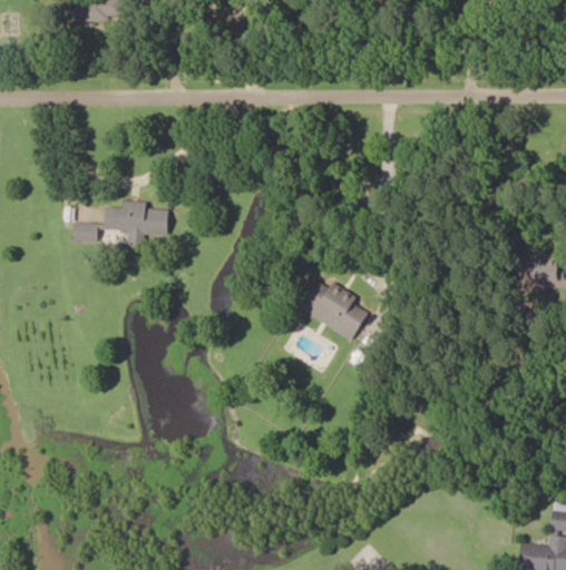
[(120,0),(66,0),(67,21),(120,20),(120,0)]
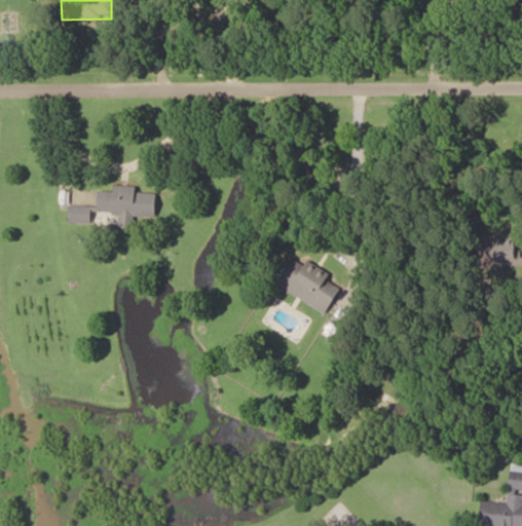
[(68,205),(67,223),(90,224),(90,215),(117,216),(116,226),(133,226),(133,216),(154,217),(155,193),(133,192),(133,186),(110,185),(110,191),(97,190),(96,207),(68,205)]
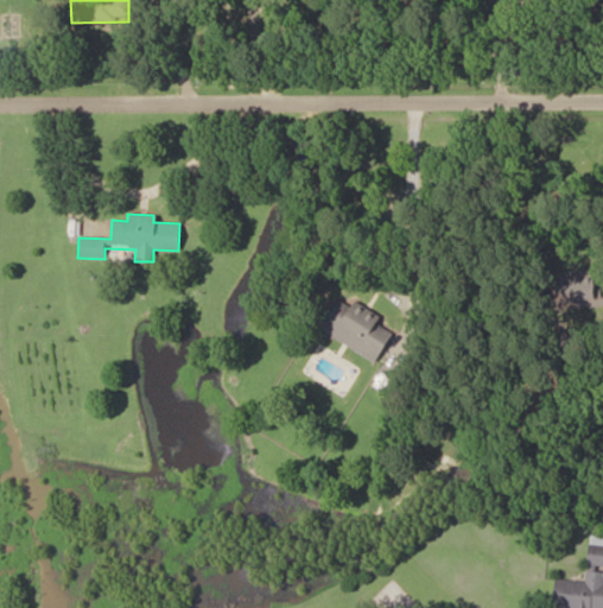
[(380,321),(336,295),(316,329),(374,363),(391,334),(376,325),(380,321)]
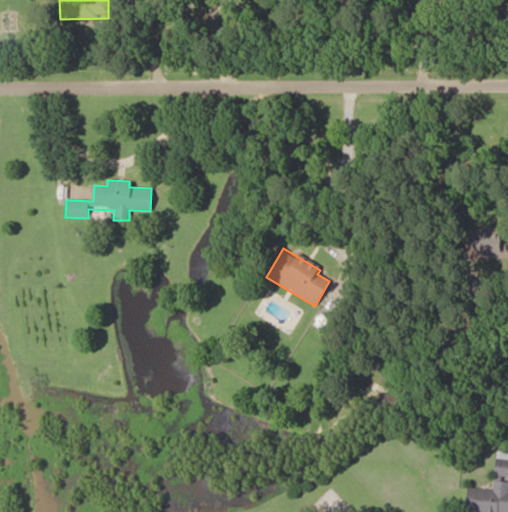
[(507,459),(493,459),(493,479),(507,478),(507,459)]
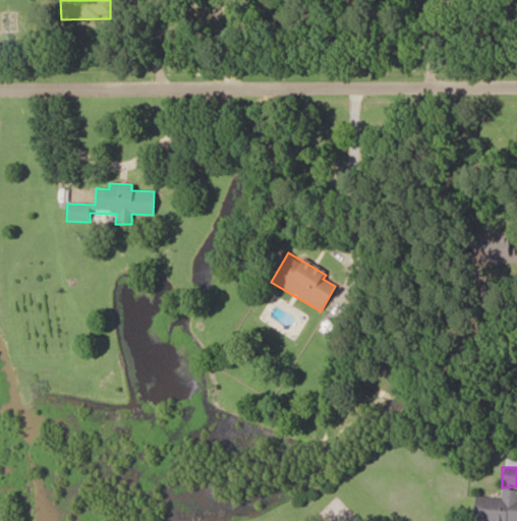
[(516,520),(516,489),(500,489),(500,498),(473,497),(472,520),(516,520)]
